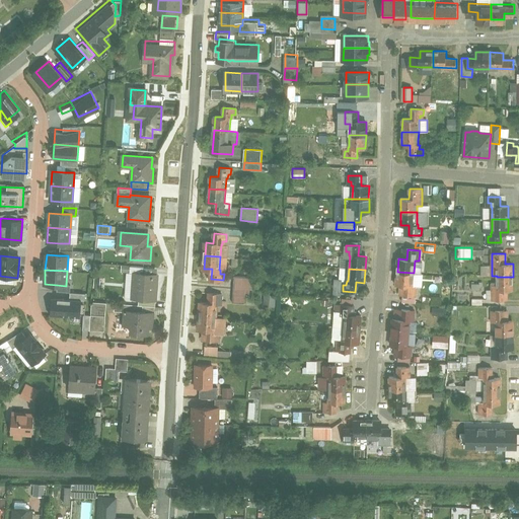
[(414,273),(397,272),(396,285),(404,286),(403,295),(417,296),(417,290),(414,290),(414,286),(413,286),(414,273)]
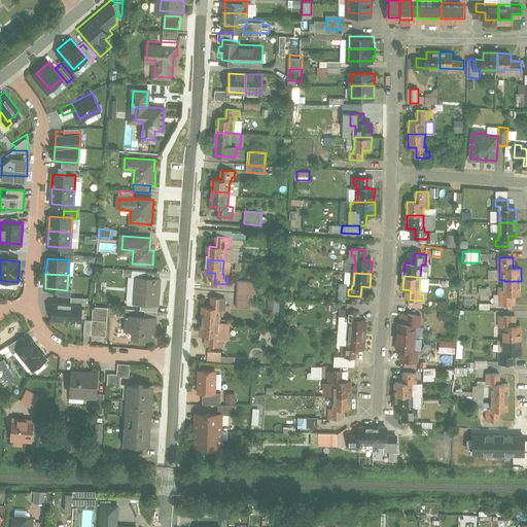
[(147,277),(137,277),(136,290),(143,290),(142,304),(160,305),(162,278),(147,277)]
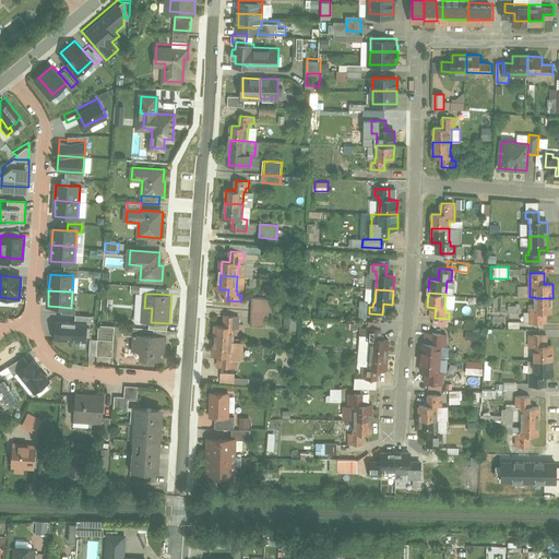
[(552,298),(535,298),(535,305),(530,305),(530,323),(544,323),(544,312),(552,312),(552,298)]
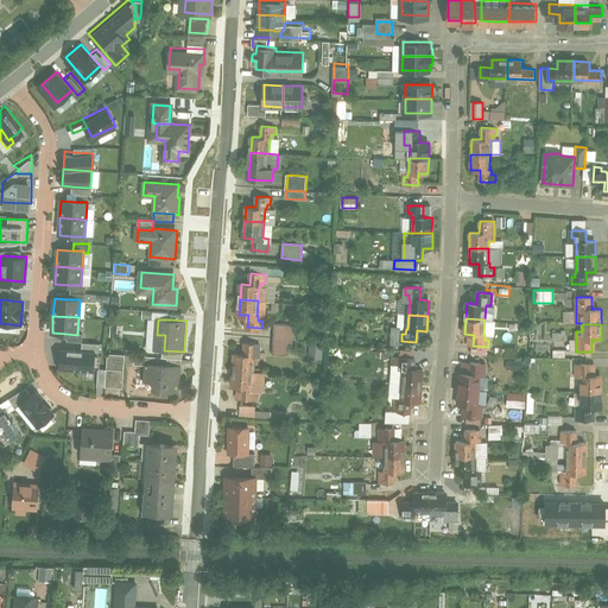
[(406,329),(393,328),(391,344),(399,346),(400,341),(401,341),(401,334),(405,334),(406,329)]
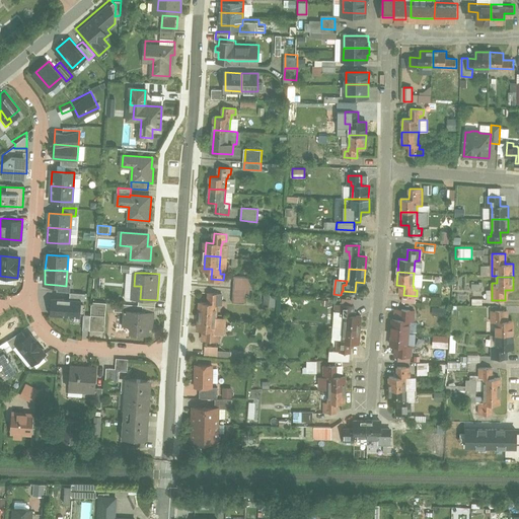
[(246,289),(234,288),(233,301),(245,302),(246,289)]
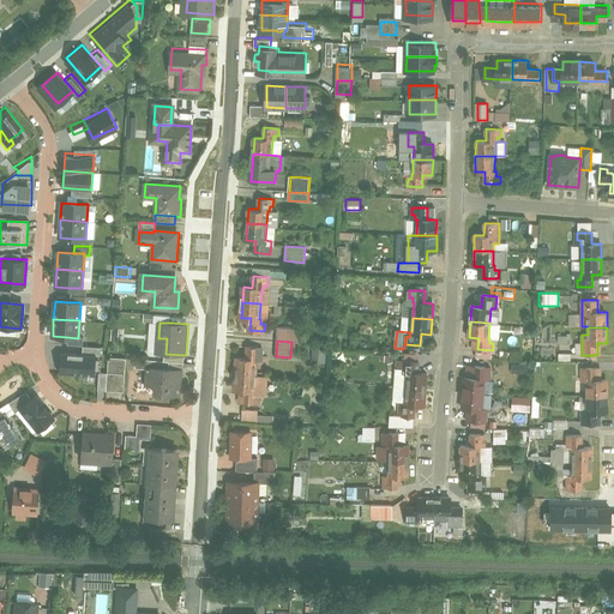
[(102,345),(82,344),(82,355),(95,356),(101,356),(102,345)]
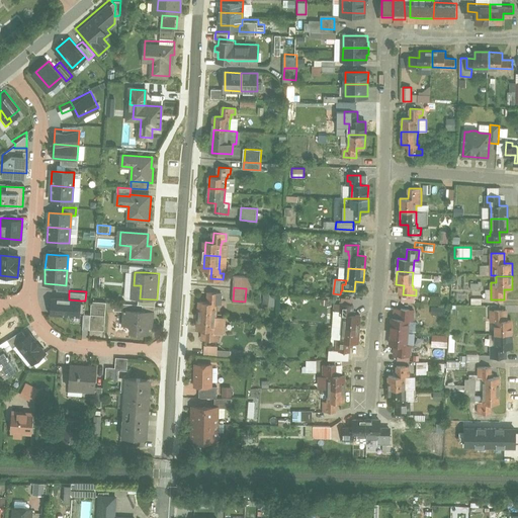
[(222,293),(208,292),(208,303),(200,303),(199,316),(216,317),(217,304),(218,304),(218,300),(222,300),(222,293)]
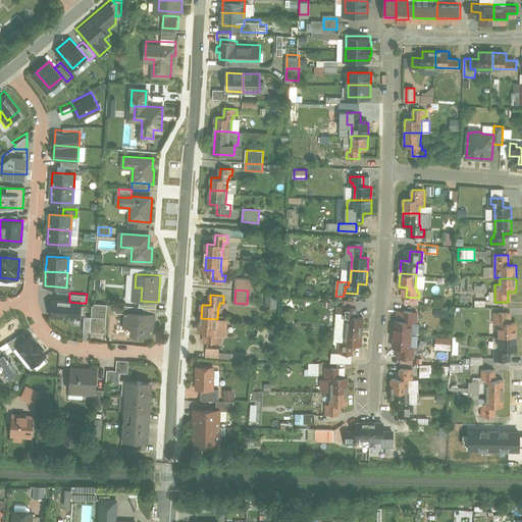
[(69,302),(51,301),(50,317),(80,318),(81,303),(69,302)]
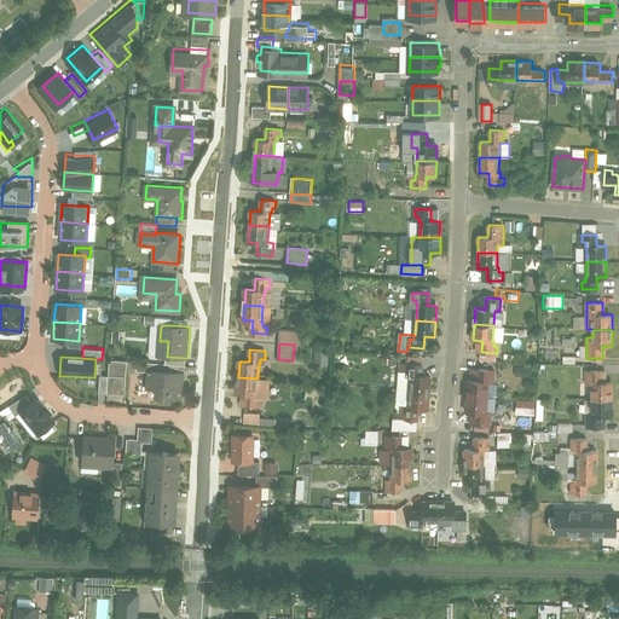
[(127,360),(110,359),(109,375),(127,376),(127,360)]
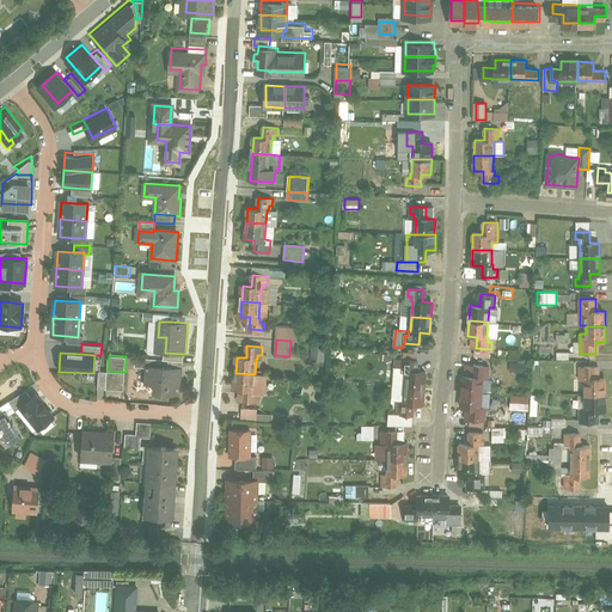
[(417,360),(402,359),(402,367),(405,367),(405,372),(407,372),(405,386),(424,389),(426,373),(416,372),(417,360)]
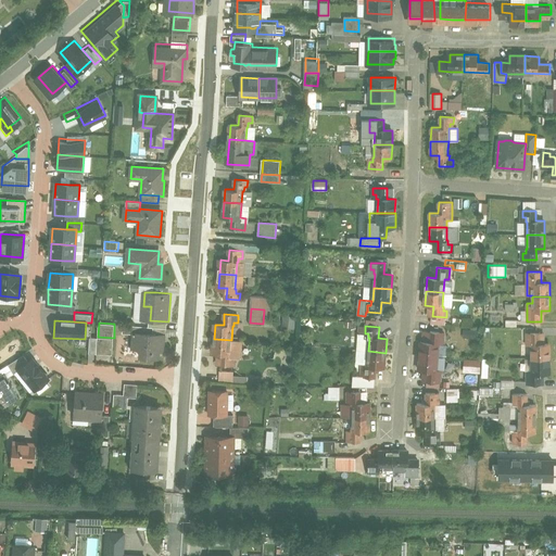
[(444,332),(431,331),(430,342),(421,341),(420,355),(438,356),(439,343),(440,343),(440,339),(444,339),(444,332)]
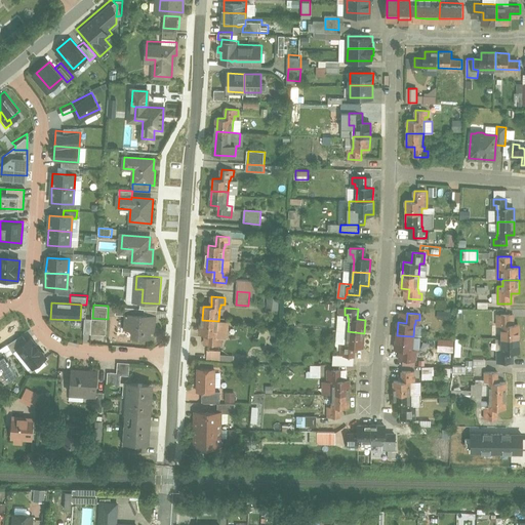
[(145,316),(145,315),(127,314),(126,328),(133,328),(133,337),(150,338),(151,329),(155,329),(155,317),(145,316)]
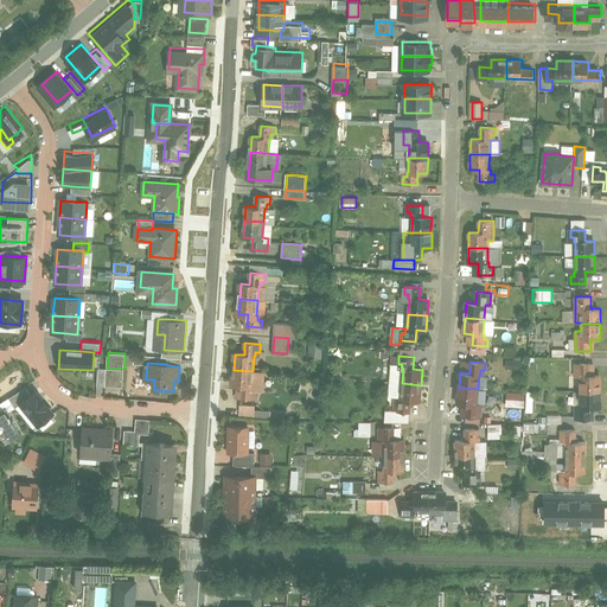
[(590,364),(575,364),(575,378),(581,378),(581,391),(600,391),(600,375),(590,376),(590,364)]
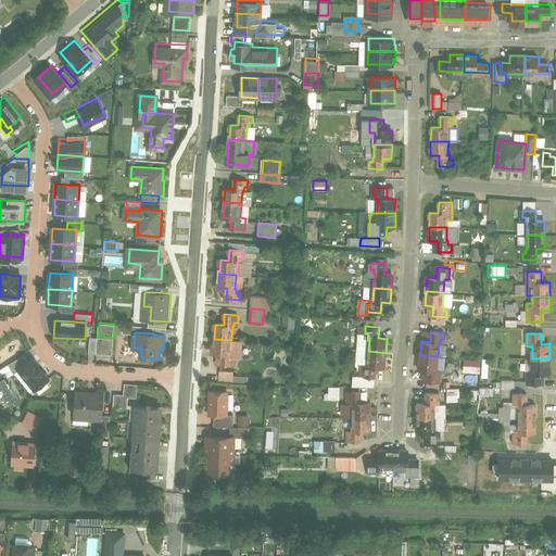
[(98,337),(89,336),(88,353),(97,353),(98,337)]
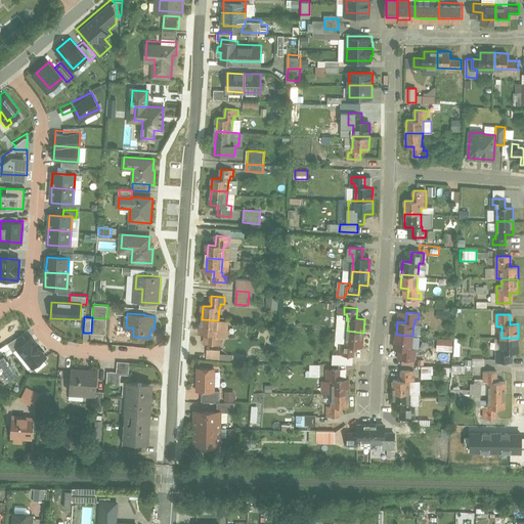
[(107,318),(92,317),(91,333),(106,334),(107,318)]
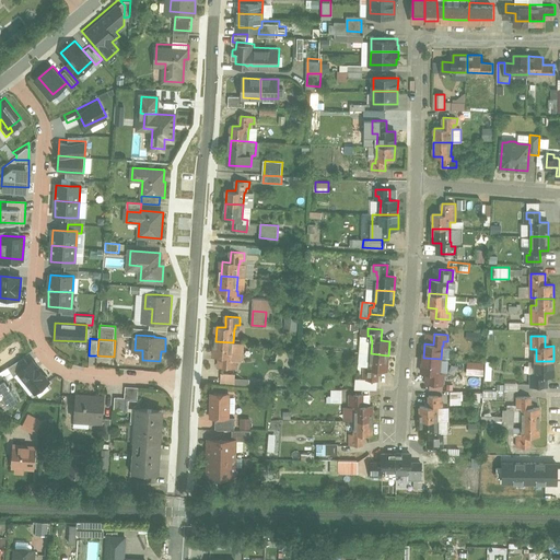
[(233,342),(216,341),(214,356),(223,356),(222,366),(236,368),(236,360),(233,360),(233,356),(232,356),(233,342)]
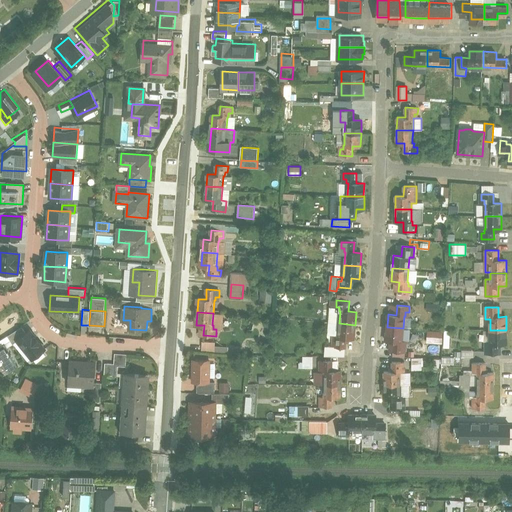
[(221,314),(213,313),(212,325),(213,325),(213,329),(216,329),(216,326),(220,326),(221,314)]
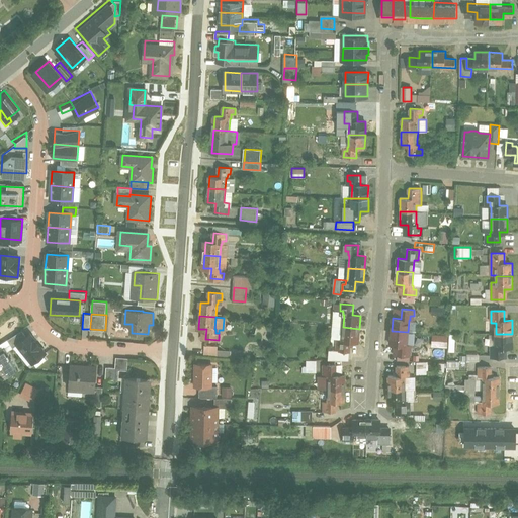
[(359,329),(343,327),(342,339),(340,339),(340,343),(337,343),(336,350),(350,351),(351,342),(359,342),(360,329),(359,329)]
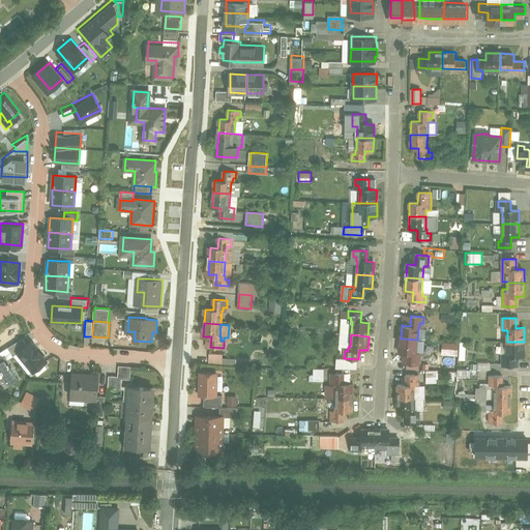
[(417,340),(401,339),(400,352),(408,353),(407,363),(420,364),(420,357),(417,357),(417,353),(416,353),(417,340)]
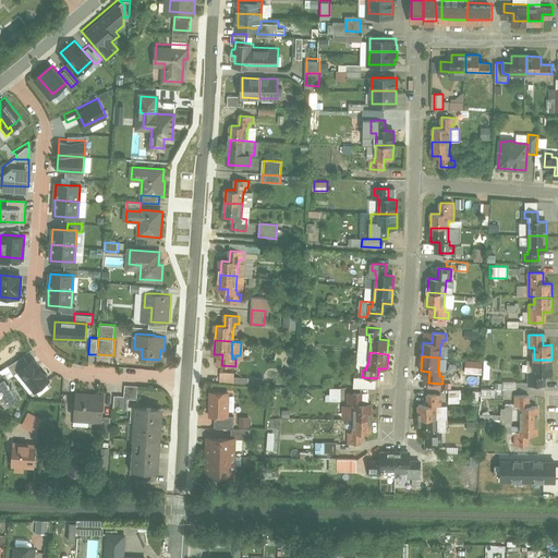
[(34,360),(20,370),(35,390),(48,379),(34,360)]
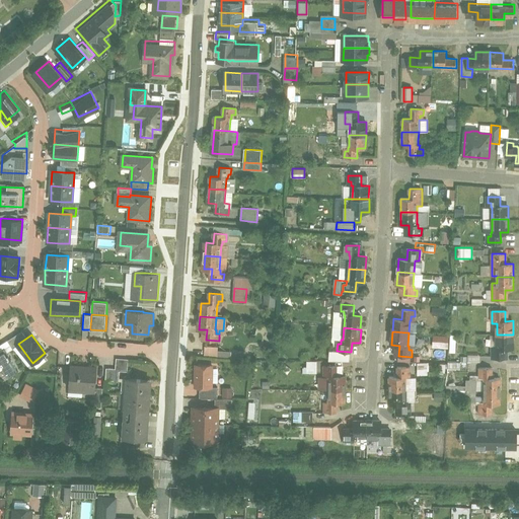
[(513,335),(497,335),(497,347),(496,347),(496,351),(492,351),(493,357),(505,357),(505,348),(513,348),(513,335)]
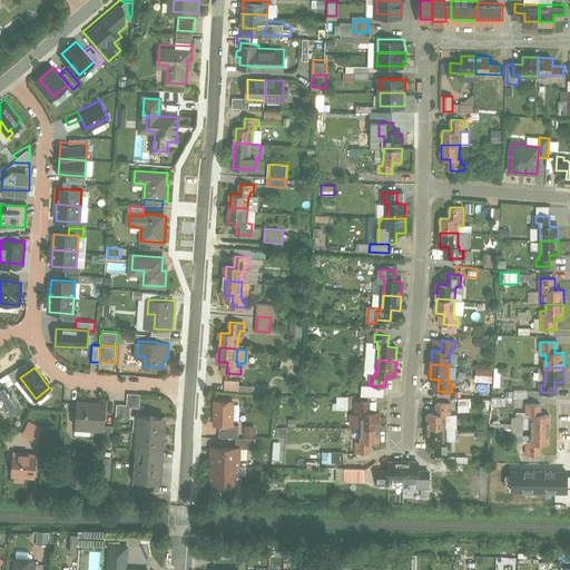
[(492,370),(481,369),(480,380),(491,381),(492,370)]
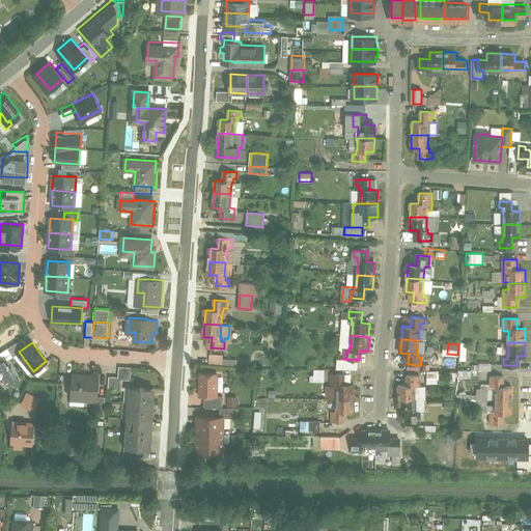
[(222,363),(223,354),(208,354),(207,363),(222,363)]
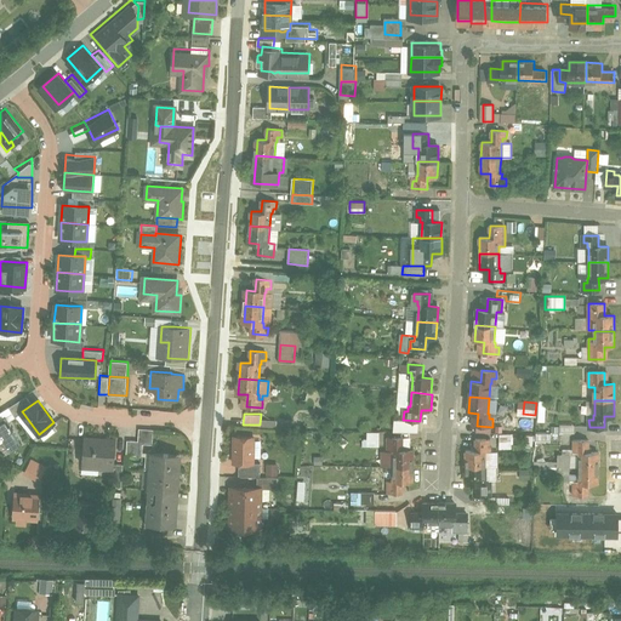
[(6,416),(0,420),(0,445),(3,444),(6,449),(7,448),(11,451),(22,445),(10,425),(11,425),(6,416)]
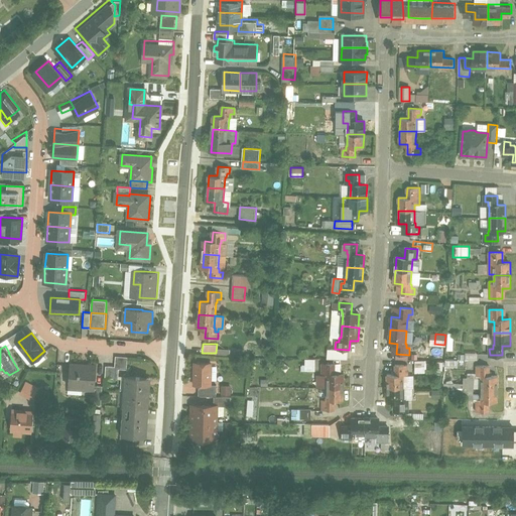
[(349,350),(335,349),(331,348),(330,359),(348,359),(349,350)]
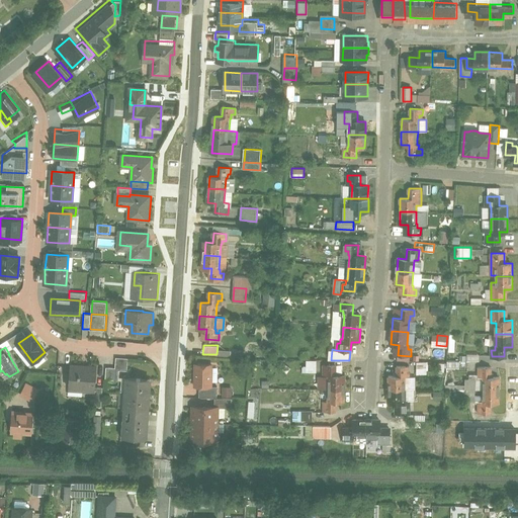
[(316,371),(316,359),(306,359),(306,365),(301,365),(301,371),(316,371)]
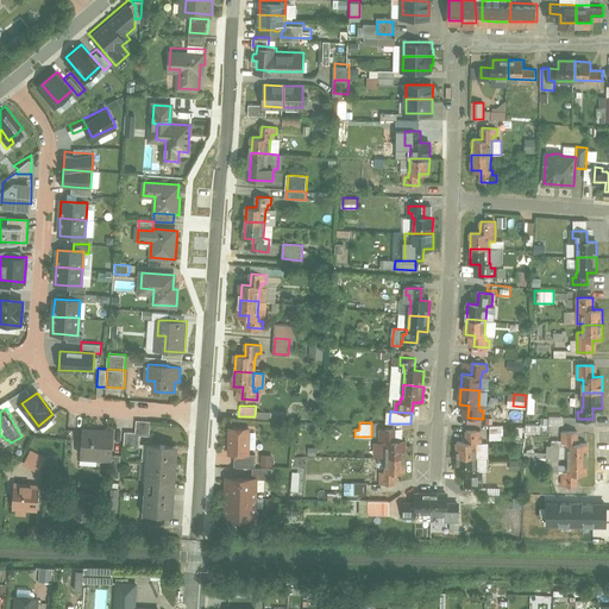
[(489,439),(502,439),(502,425),(489,425),(489,439)]
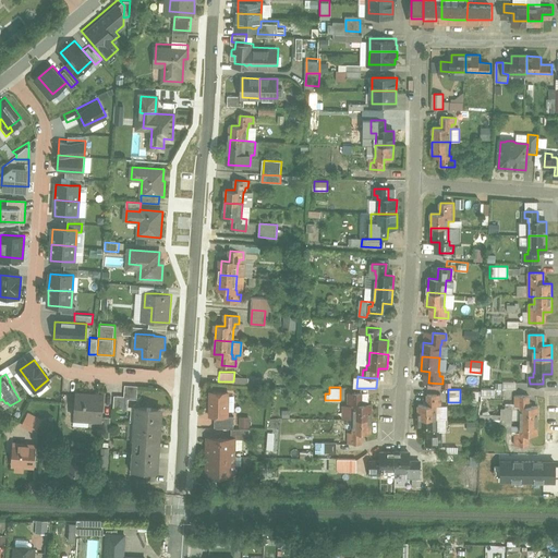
[(229,392),(211,391),(210,415),(215,415),(228,416),(228,415),(229,392)]
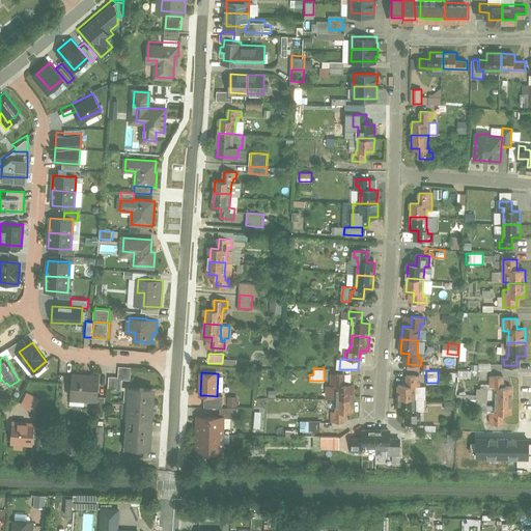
[(83,375),(72,373),(70,384),(74,385),(73,394),(83,395),(83,398),(96,400),(96,397),(99,376),(89,375),(89,376),(82,376),(83,375)]
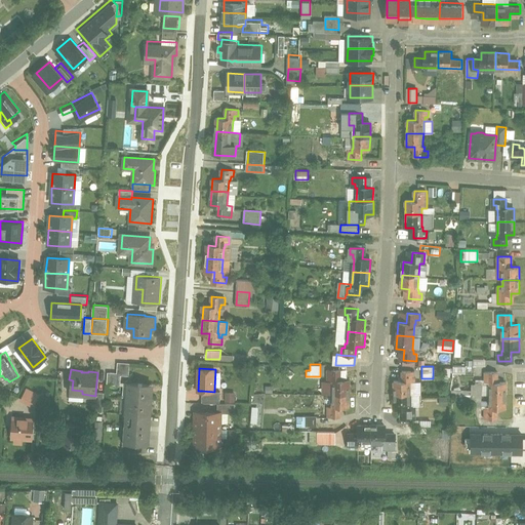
[(341,370),(328,370),(328,376),(332,376),(332,380),(333,380),(333,394),(350,394),(350,380),(341,380),(341,370)]
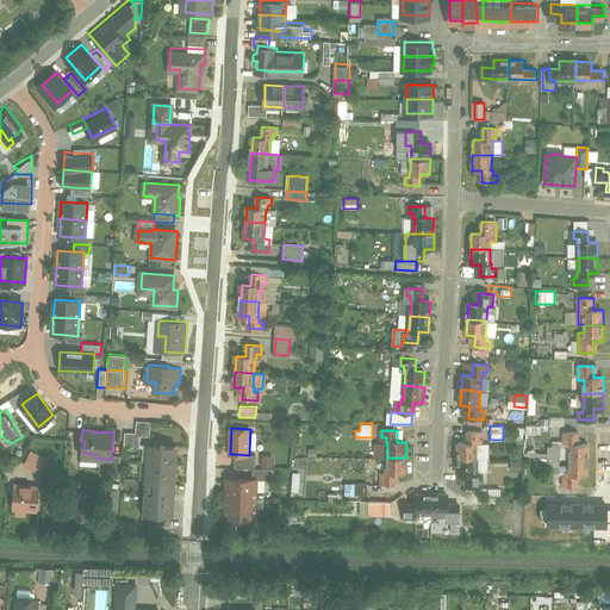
[(483,431),(467,430),(467,442),(458,442),(458,458),(477,458),(477,443),(478,443),(478,439),(483,439),(483,431)]
